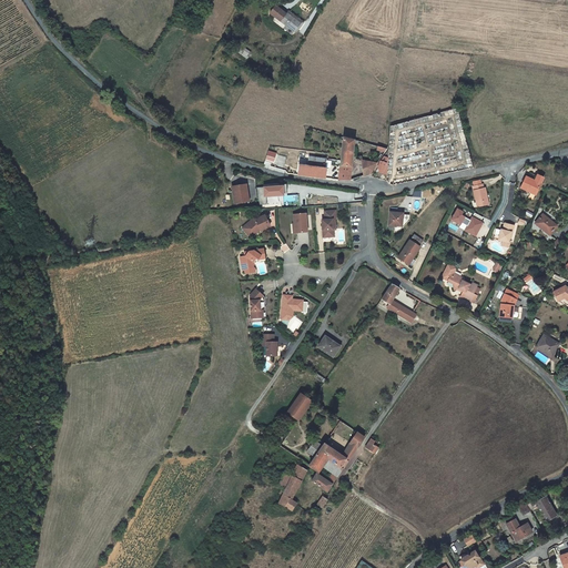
[(270,13),(275,17),(281,10),(276,6),(270,13)]
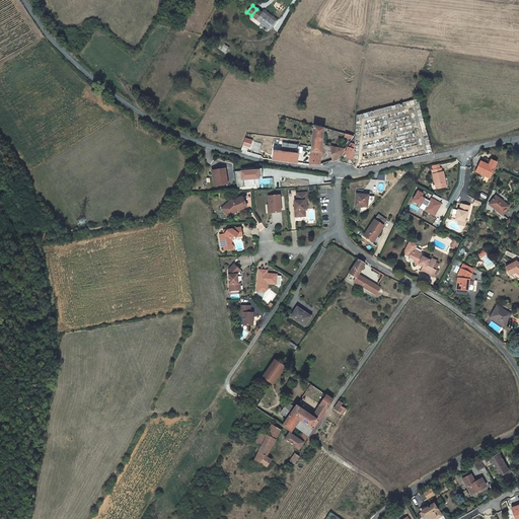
[(256,19),(269,28),(275,21),(263,12),(262,13),(256,9),(251,15),(256,19)]
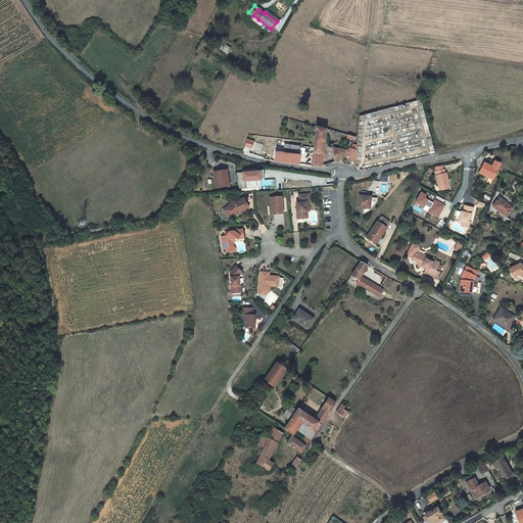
[(267,10),(265,12),(277,21),(271,29),(271,30),(273,31),(281,20),(267,10)]
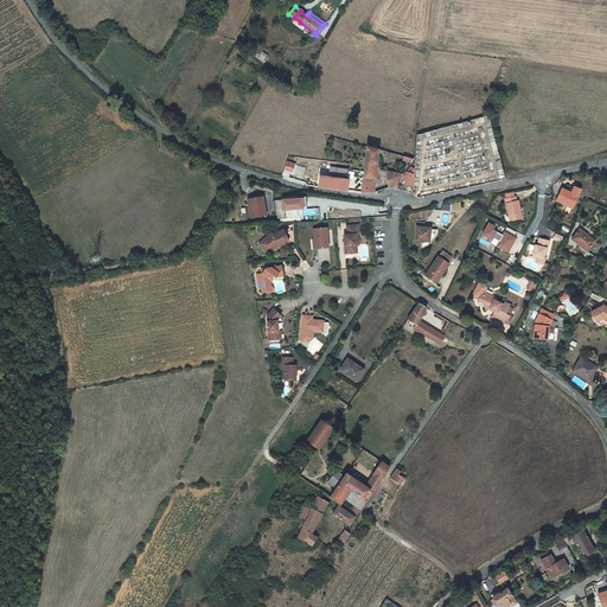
[(256,55),(266,61),(268,56),(260,50),(256,55)]
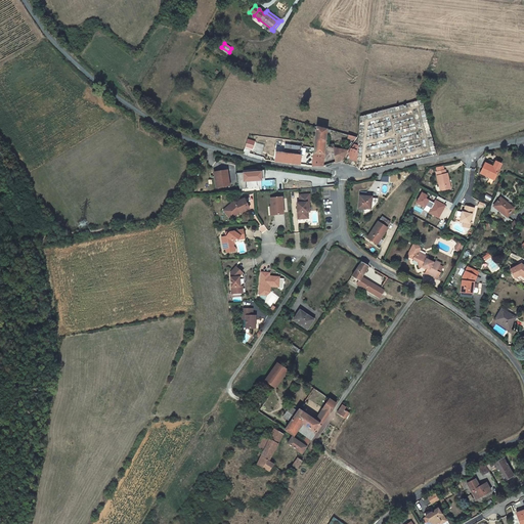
[(312,166),(322,167),(324,148),(325,143),(326,132),(331,133),(331,130),(316,127),(314,147),(314,154),(312,166)]
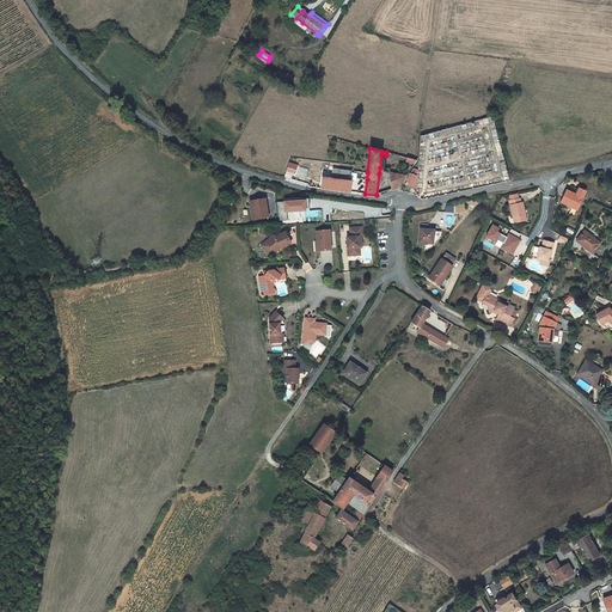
[(410,173),(408,182),(409,182),(414,184),(412,187),(417,188),(418,171),(414,169),(410,173)]
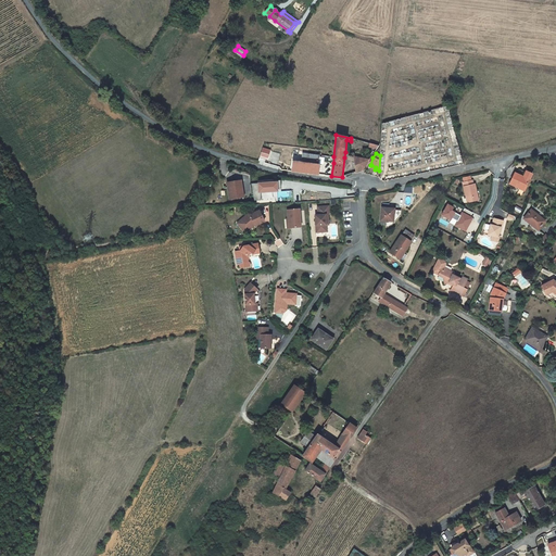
[(306,163),(305,173),(318,175),(319,165),(320,155),(308,154),(307,163),(306,163)]
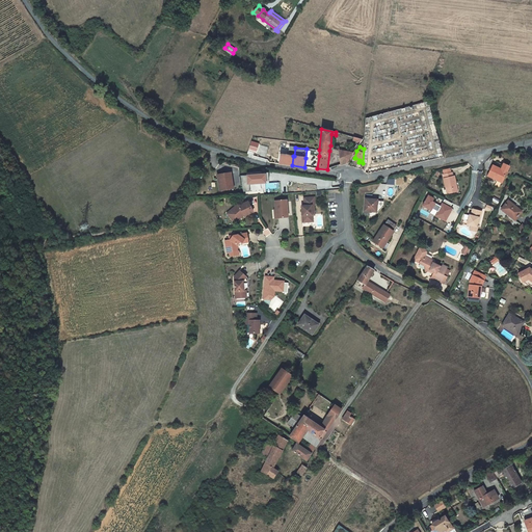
[(341,165),(347,163),(353,153),(340,151),(339,155),(341,165)]
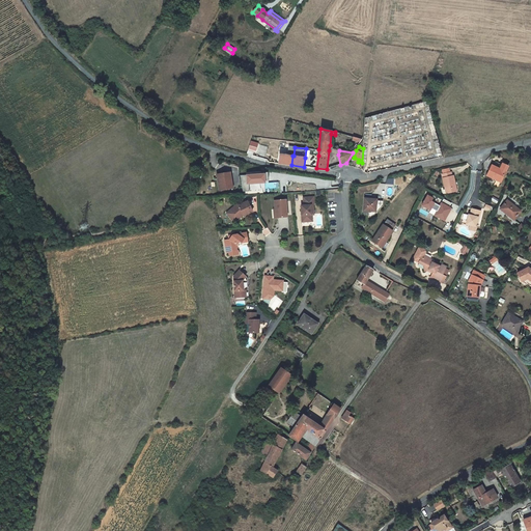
[(291,165),(292,156),(289,156),(280,154),(278,164),(291,165)]
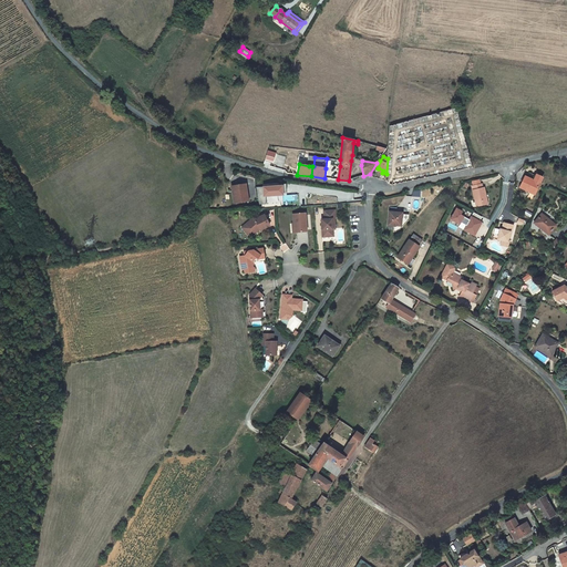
[(519,187),(535,195),(543,177),(536,175),(534,181),(525,176),(519,187)]
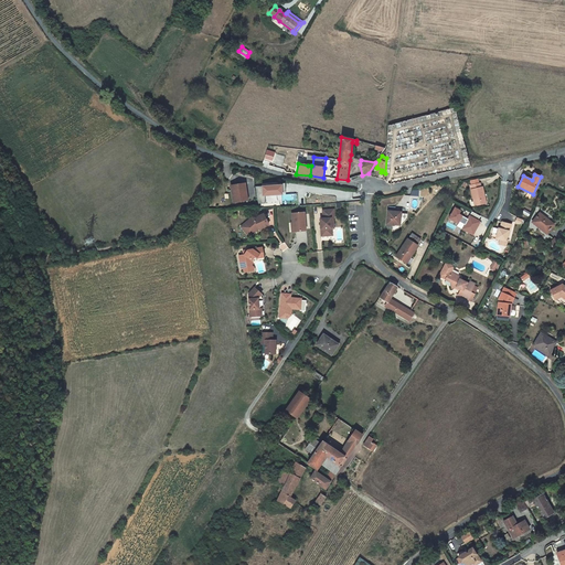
[(276,193),(276,191),(286,191),(285,183),(266,184),(266,187),(262,187),(258,187),(257,187),(256,187),(258,204),(266,203),(265,194),(276,193)]
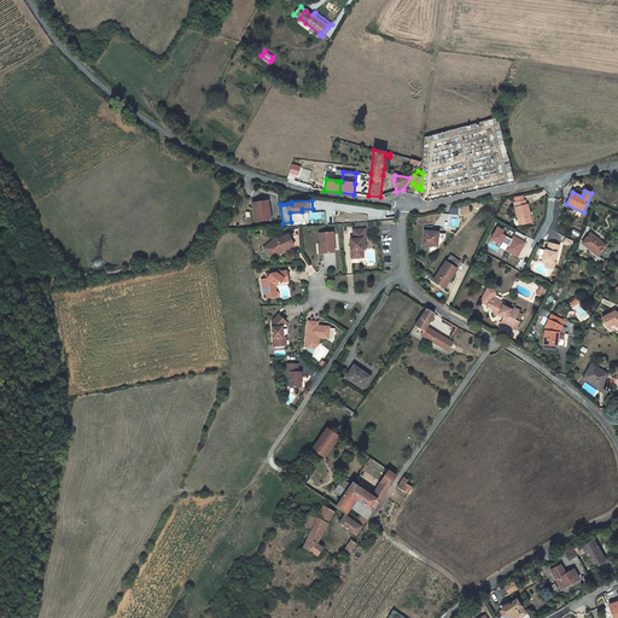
[(520,225),(530,223),(528,215),(530,215),(528,204),(526,205),(525,200),(524,200),(517,203),(514,203),(520,225)]
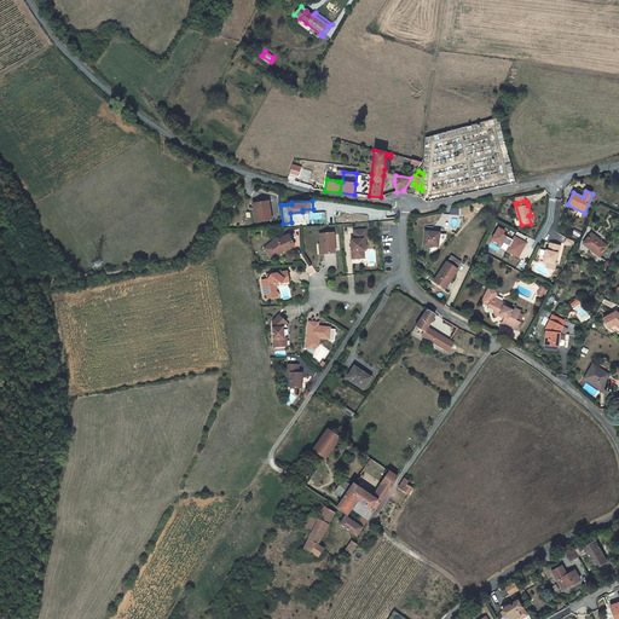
[(255,223),(270,220),(266,203),(253,204),(255,223)]
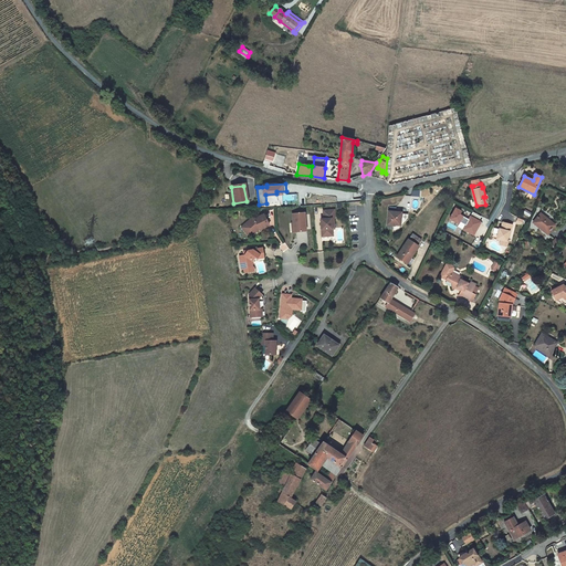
[(473,212),(470,219),(461,215),(462,211),(457,209),(451,219),(460,223),(461,222),(467,226),(464,229),(471,233),(473,229),(478,231),(482,222),(480,221),(482,217),(473,212)]
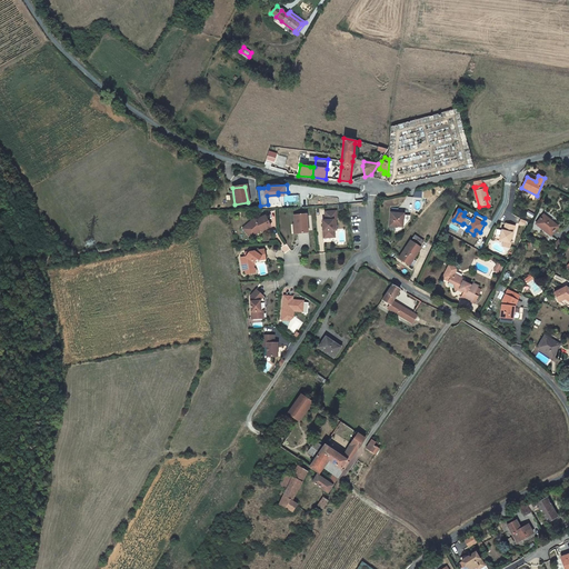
[(322,220),(325,238),(335,237),(333,230),(337,230),(337,225),(339,225),(338,219),(340,219),(339,215),(337,215),(336,211),(325,211),(326,220),(322,220)]
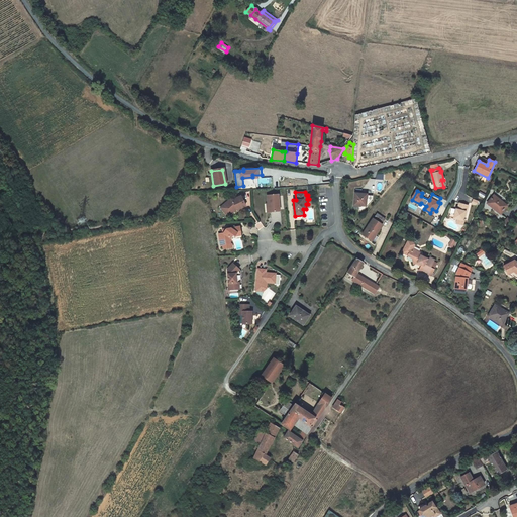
[(359,205),(366,206),(367,199),(367,194),(355,193),(354,205),(359,205)]
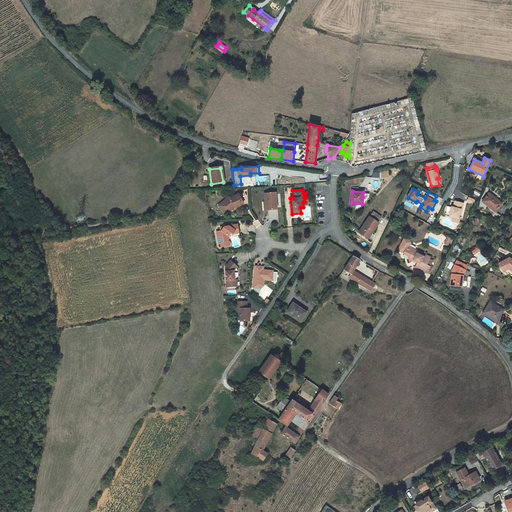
[(268,210),(277,209),(276,192),(264,193),(265,202),(267,202),(268,210)]
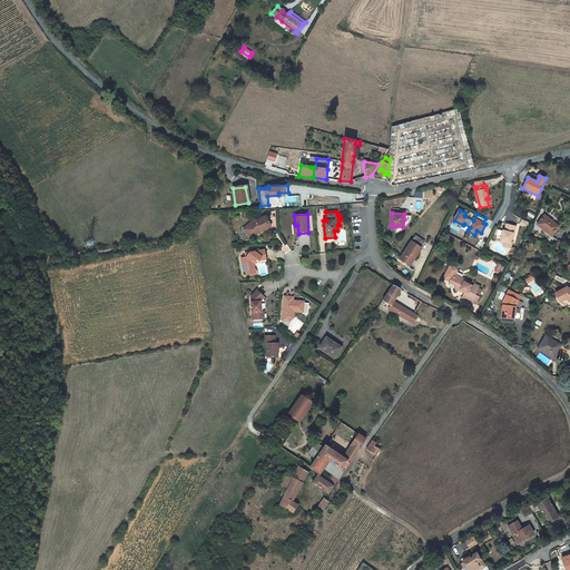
[(403,227),(396,226),(396,233),(400,233),(411,220),(411,216),(405,215),(405,219),(404,219),(403,227)]
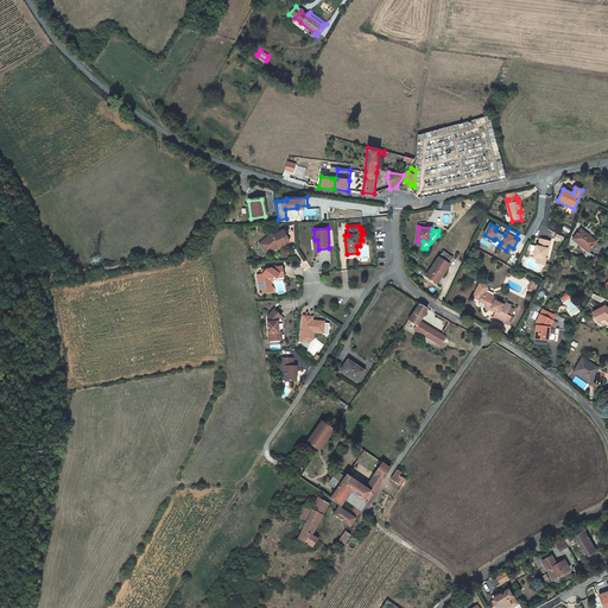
[(572,239),(588,252),(596,241),(581,229),(572,239)]
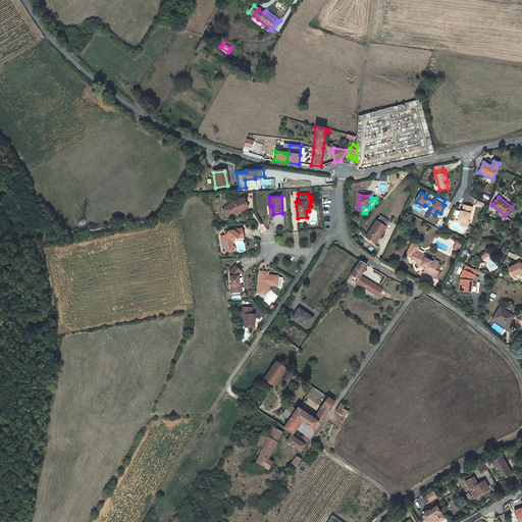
[(237,211),(239,210),(239,211),(240,212),(249,208),(244,198),(235,202),(233,200),(224,208),(228,213),(230,212),(232,214),(237,211)]
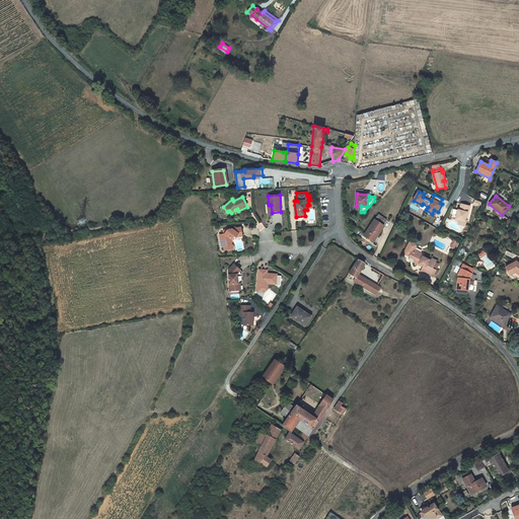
[(458,224),(465,226),(466,221),(464,221),(465,217),(467,213),(468,213),(469,207),(461,204),(459,210),(458,210),(455,219),(459,220),(458,224)]
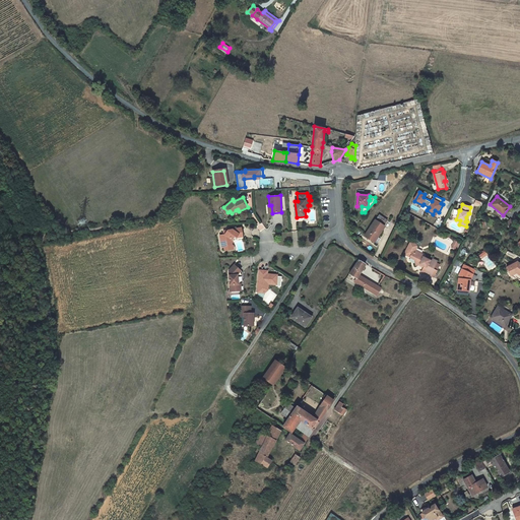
[(228,212),(223,207),(221,209),(230,218),(238,210),(238,209),(236,210),(232,213),(230,211),(228,212)]
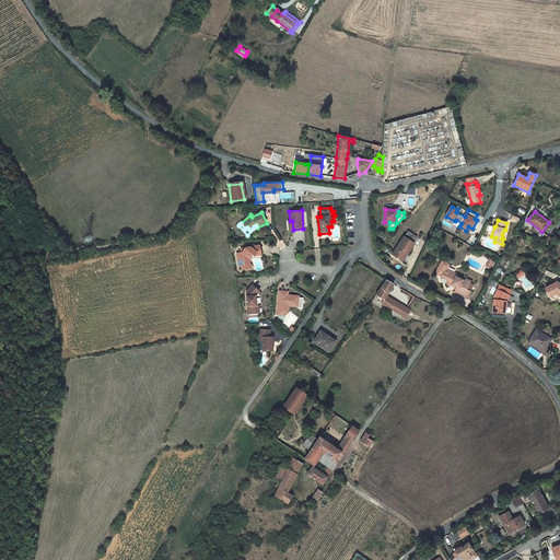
[(408,231),(405,236),(415,242),(418,237),(408,231)]
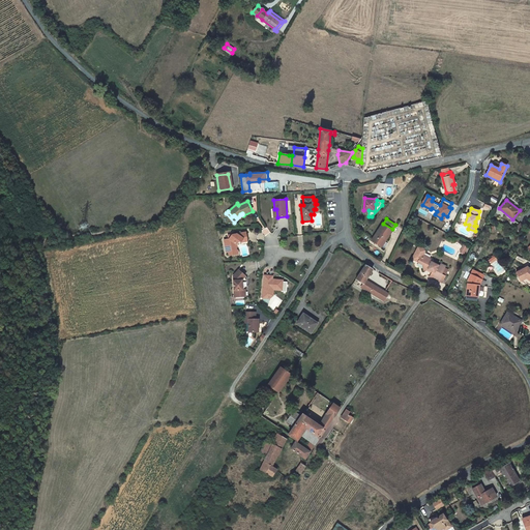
[(385,241),(391,231),(382,225),(372,240),(384,248),(387,243),(385,241)]
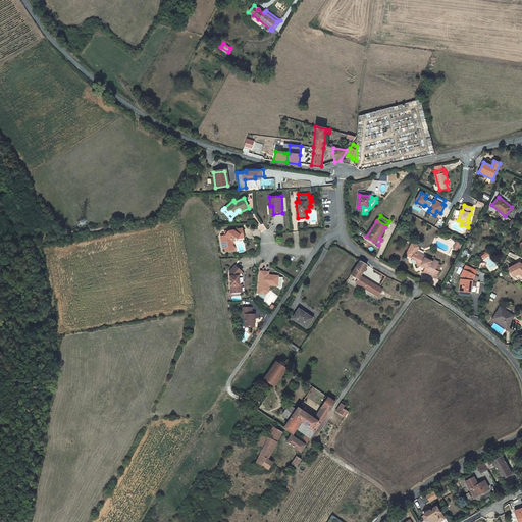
[(225,249),(225,252),(235,251),(235,247),(232,246),(232,245),(233,244),(233,242),(236,238),(238,240),(241,236),(244,235),(243,228),(224,231),(225,236),(221,237),(223,249),(225,249)]
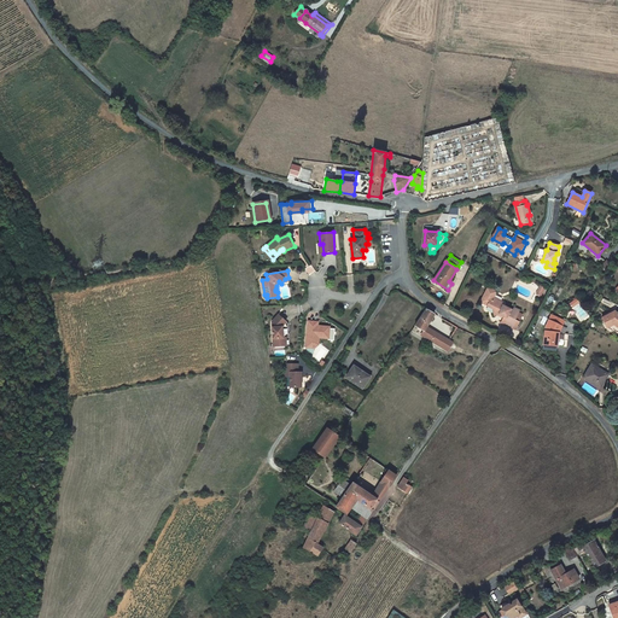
[(501,322),(512,328),(516,320),(519,322),(522,315),(518,313),(519,310),(514,308),(513,310),(503,305),(502,302),(494,297),(495,293),(495,290),(488,287),(481,302),(488,305),(488,307),(494,309),(493,312),(495,315),(499,314),(503,316),(501,322)]
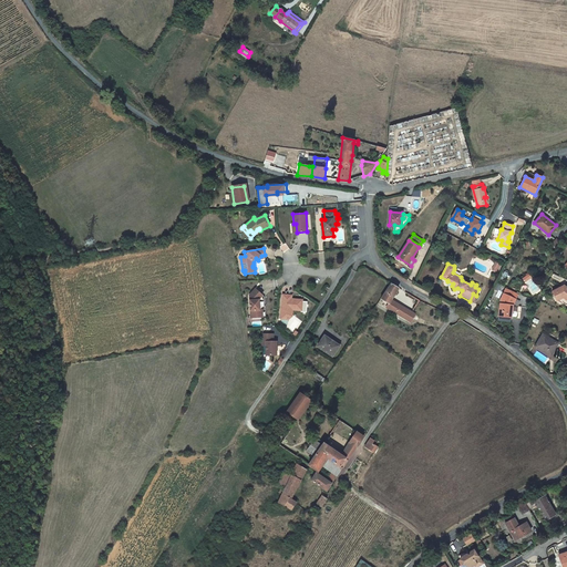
[(392,300),(399,288),(392,284),(381,299),(389,303),(390,303),(392,300)]
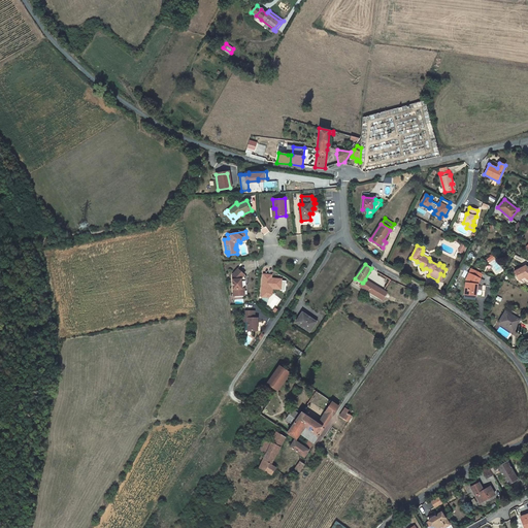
[(515,271),(518,278),(525,275),(527,276),(527,267),(525,266),(515,271)]
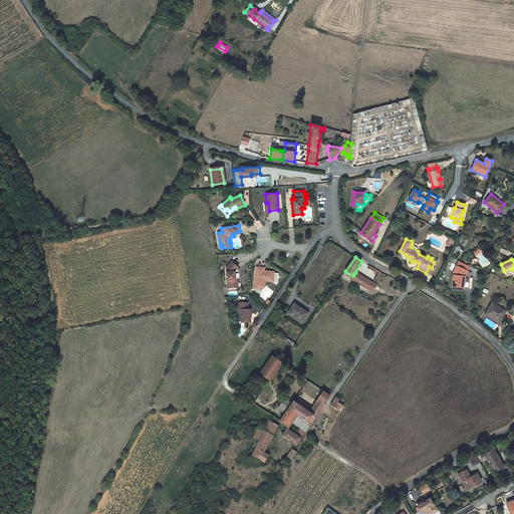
[(238,268),(232,262),(226,267),(227,288),(238,287),(238,280),(235,281),(235,271),(238,268)]
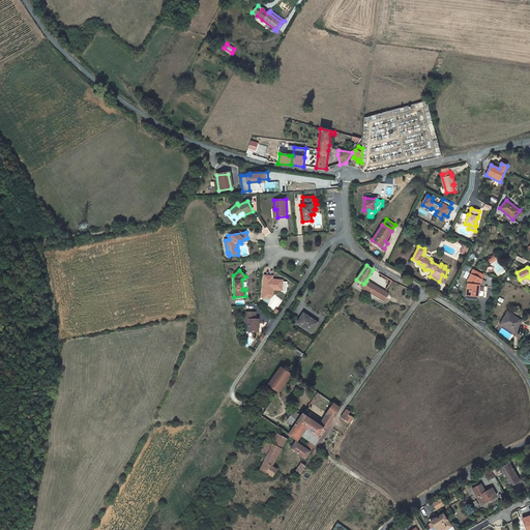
[(468,280),(466,295),(467,295),(477,296),(478,296),(478,295),(479,286),(483,275),(473,270),(468,280)]
